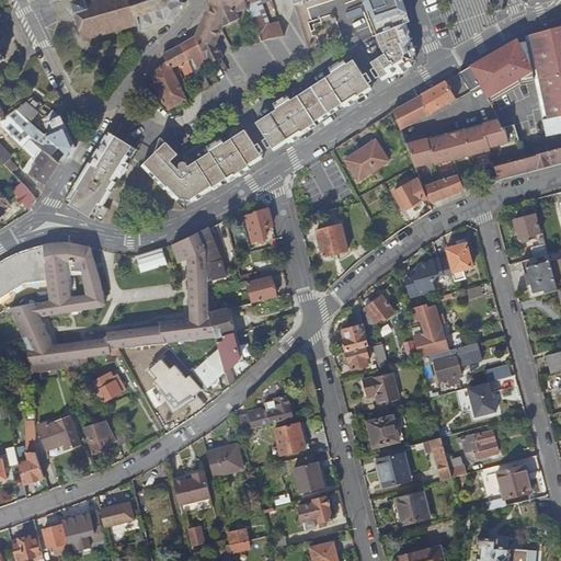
[(84,41),(132,27),(139,25),(141,30),(144,30),(144,27),(168,20),(172,18),(175,15),(179,12),(181,9),(182,6),(186,6),(187,2),(183,1),(182,0),(83,0),(82,0),(81,0),(73,0),(75,2),(73,3),(76,12),(75,13),(75,15),(77,14),(81,29),(79,30),(80,32),(81,32),(84,41)]
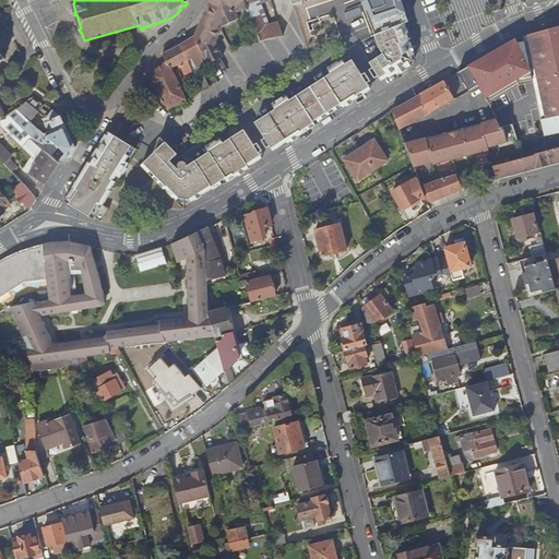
[(239,12),(248,9),(245,0),(211,0),(197,37),(210,64),(223,57),(222,56),(223,56),(215,43),(224,28),(241,20),(239,12)]
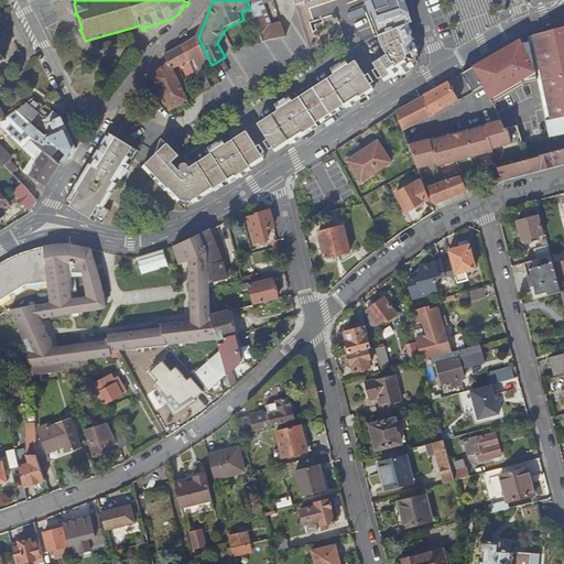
[(261,0),(247,0),(250,9),(263,42),(272,39),(285,36),(281,22),(271,25),(261,0)]
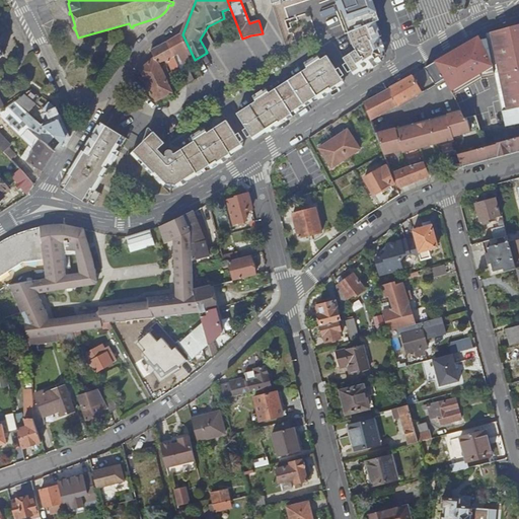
[(372,0),(337,0),(348,32),(374,22),(379,19),(374,4),(372,0)]
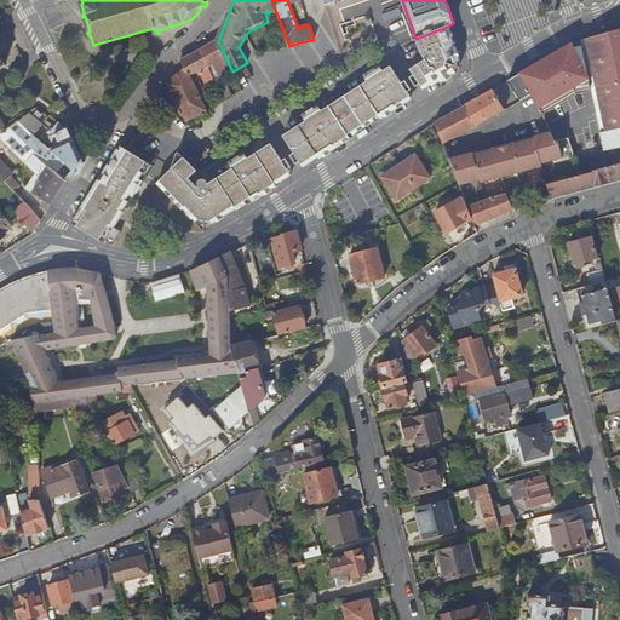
[(454,44),(447,27),(415,39),(423,56),(425,61),(411,69),(423,90),(438,80),(440,84),(441,84),(446,80),(446,81),(453,78),(452,76),(457,73),(457,72),(455,69),(458,62),(460,62),(461,62),(459,56),(460,55),(458,49),(455,49),(454,44)]
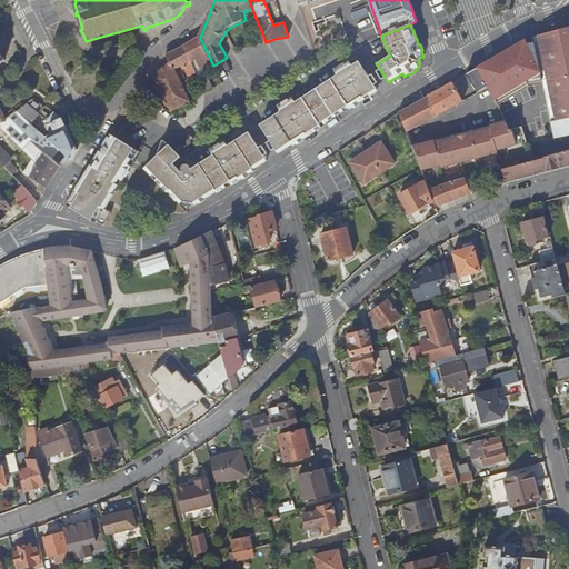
[(568,119),(568,28),(540,37),(545,58),(559,121),(568,119)]
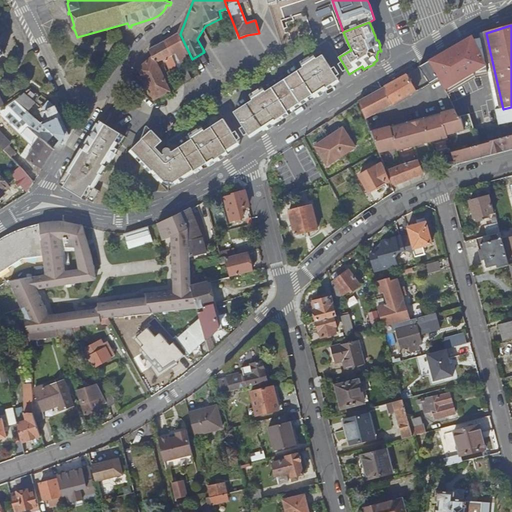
[(486,33),(481,34),(485,55),(490,52),(486,33)]
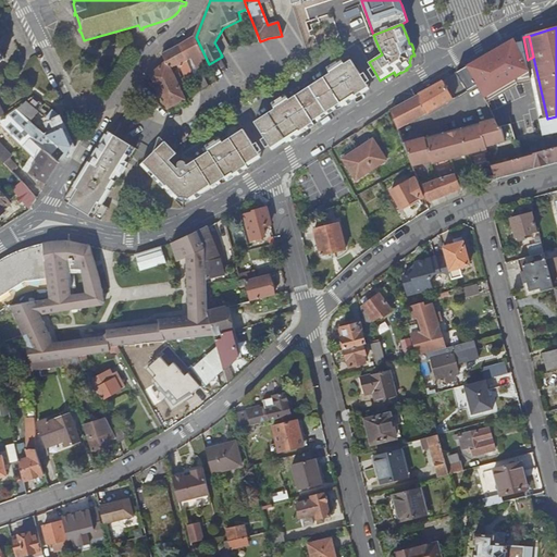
[(209,65),(209,64),(196,37),(193,38),(180,45),(187,63),(194,61),(197,67),(197,69),(199,70),(209,65)]
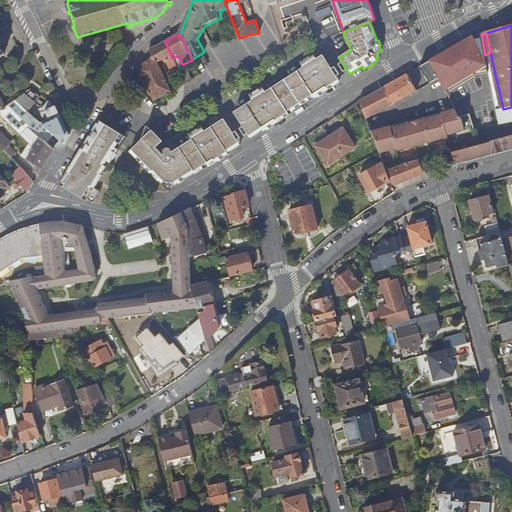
[(487,63),(485,55),(481,34),(476,35),(419,65),(429,81),(438,75),(445,88),(487,63)]
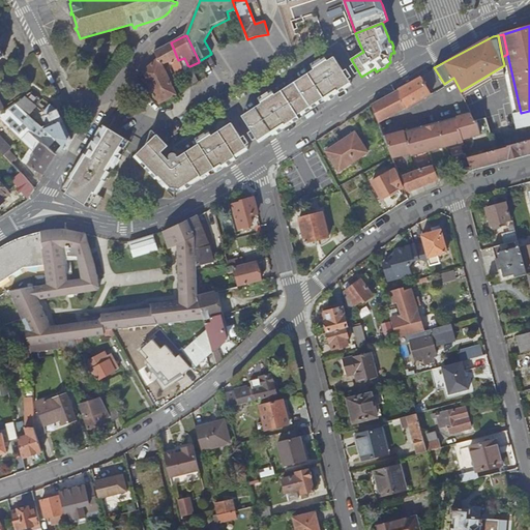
[(182,66),(178,60),(171,42),(154,52),(158,59),(162,66),(171,61),(176,70),(182,67),(182,66)]
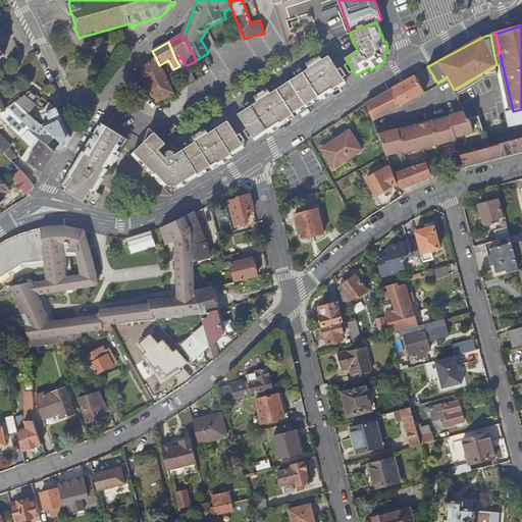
[(328,56),(322,60),(303,73),(276,90),(270,94),(250,107),(238,114),(252,138),(255,141),(271,129),(273,133),(278,129),(276,126),(323,97),(325,99),(330,96),(328,93),(346,83),(328,56)]
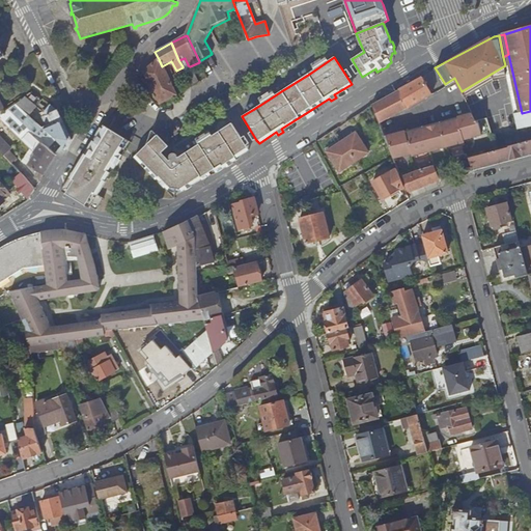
[(183,66),(188,64),(185,58),(178,60),(183,66)]
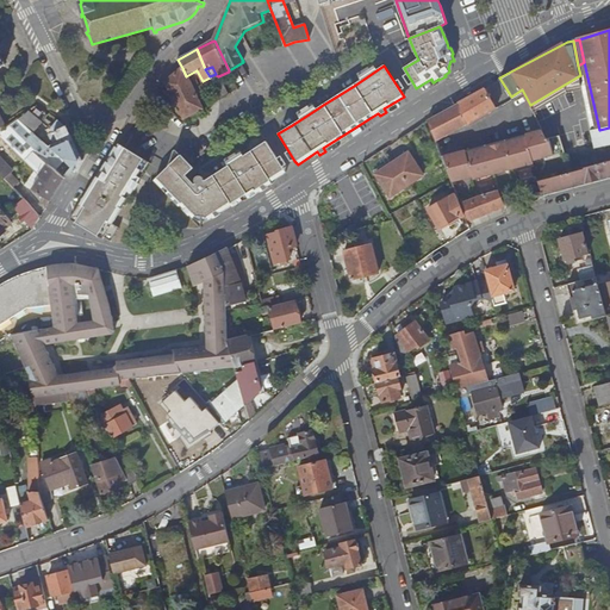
[(203,110),(197,95),(191,85),(186,76),(182,68),(166,82),(184,119),(203,110)]
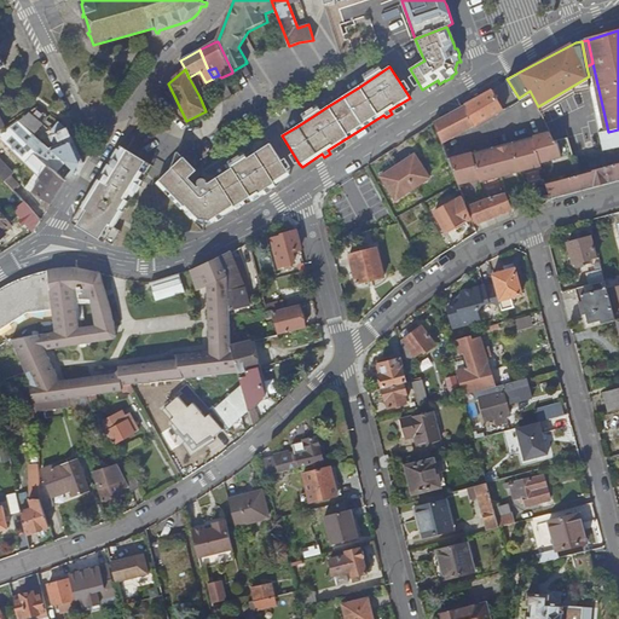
[(200,82),(194,86),(200,97),(206,94),(200,82)]
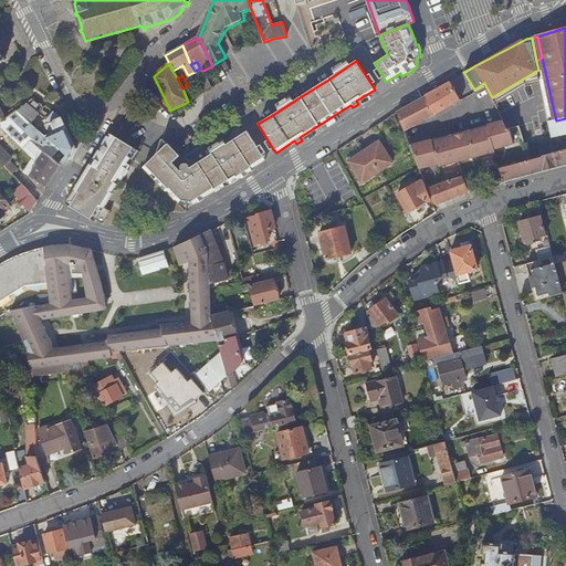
[(398,113),(405,130),(431,118),(461,102),(452,85),(451,83),(398,113)]
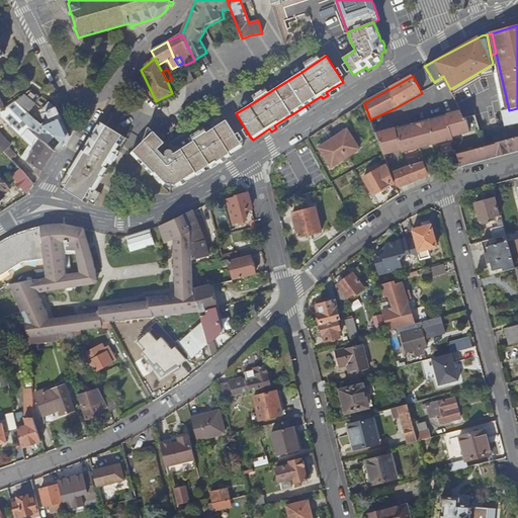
[(177,90),(172,79),(167,81),(172,93),(177,90)]
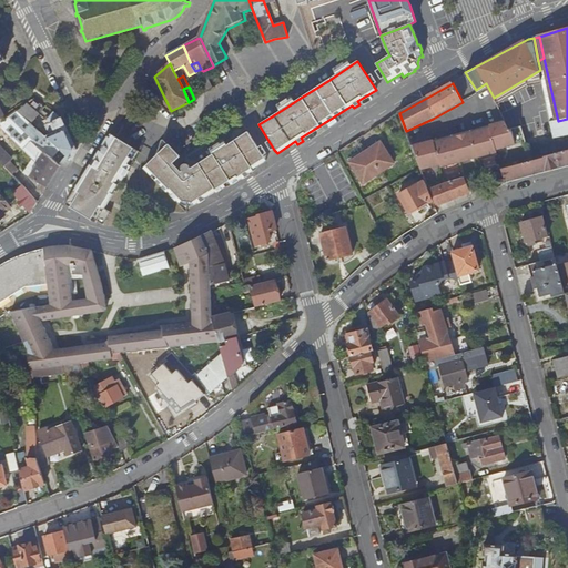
[(18,111),(6,119),(7,120),(0,124),(0,128),(33,159),(37,163),(44,154),(50,158),(50,156),(53,159),(60,149),(68,155),(72,160),(78,150),(68,127),(67,127),(62,118),(53,122),(46,125),(50,134),(47,137),(32,123),(48,107),(34,98),(18,111)]
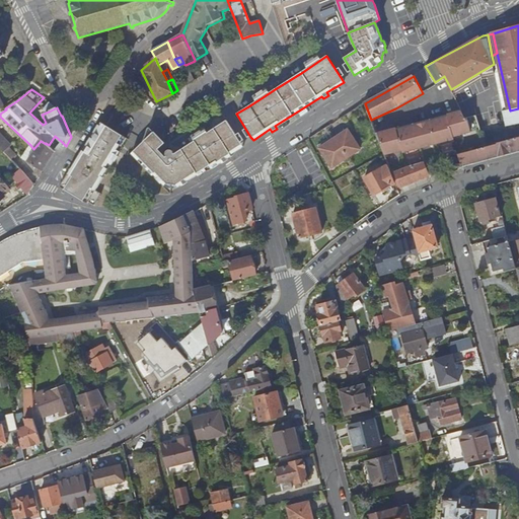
[(462,112),(449,115),(450,117),(432,122),(415,126),(397,130),(397,128),(376,133),(384,154),(402,150),(403,152),(421,148),(438,144),(455,140),(455,137),(472,133),(469,119),(467,120),(462,112)]
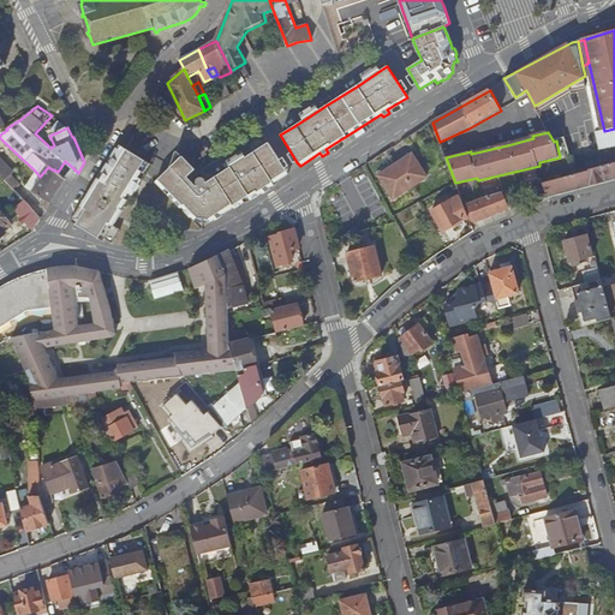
[(193,221),(195,220),(196,218),(209,220),(210,222),(215,220),(216,221),(222,216),(226,213),(227,213),(249,198),(251,202),(263,193),(264,195),(270,191),(270,189),(275,186),(273,184),(288,174),(286,169),(268,143),(245,157),(242,151),(226,161),(230,167),(215,177),(207,181),(204,183),(204,180),(204,179),(202,178),(201,178),(198,178),(197,180),(196,181),(197,184),(196,185),(187,177),(195,169),(177,150),(175,151),(171,168),(156,181),(180,208),(181,207),(193,221)]
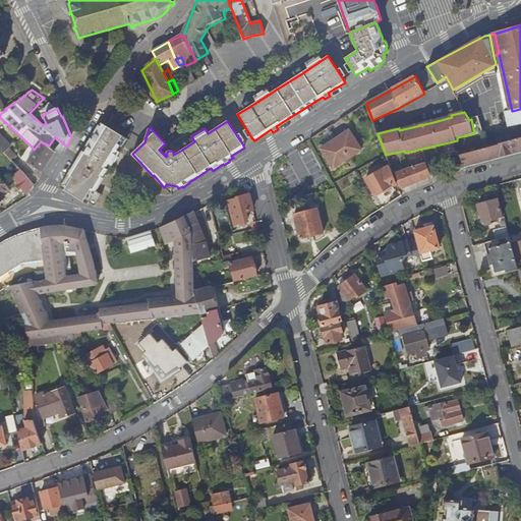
[(100,126),(97,131),(109,138),(106,143),(107,145),(104,148),(114,155),(115,156),(119,157),(121,154),(120,153),(118,152),(120,148),(123,149),(128,139),(103,124),(102,127),(100,126)]
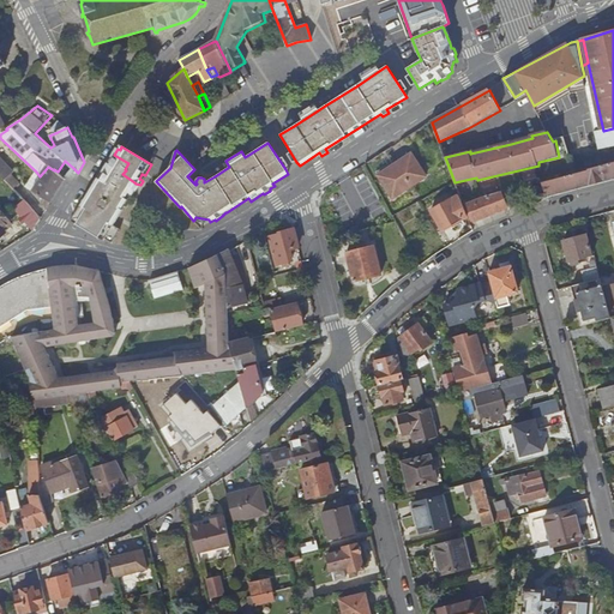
[(110,160),(125,169),(128,163),(114,155),(110,160)]
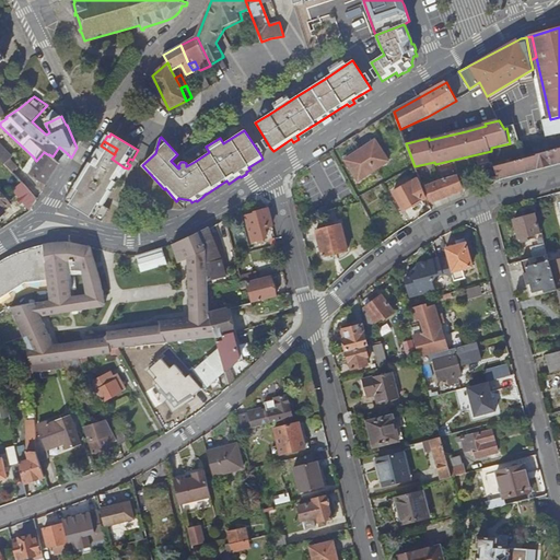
[(376,141),(347,162),(361,182),(389,161),(376,141)]
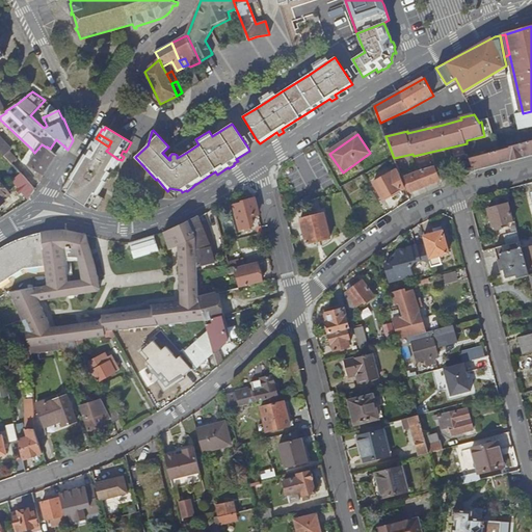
[(12,150),(0,136),(0,151),(12,164),(18,159),(9,152),(12,150)]
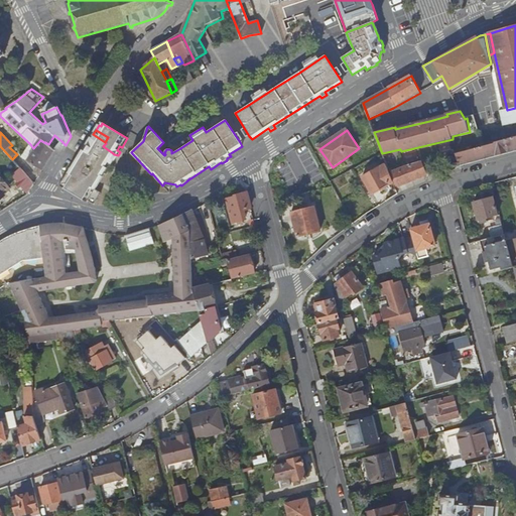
[(93,134),(77,160),(104,176),(108,169),(106,167),(108,163),(111,164),(112,165),(115,161),(119,156),(118,155),(114,154),(113,153),(103,146),(106,143),(105,142),(93,134)]
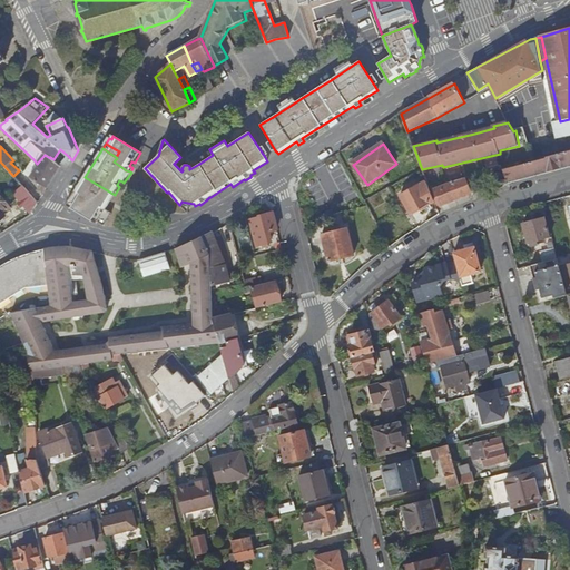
[(569,165),(569,151),(560,155),(547,158),(534,161),(505,169),(509,182),(569,165)]
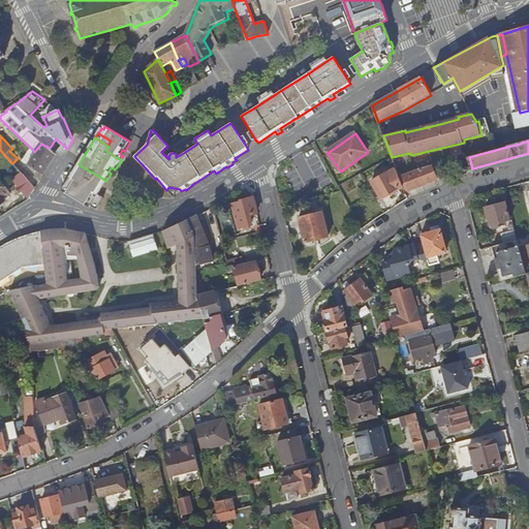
[(57,154),(50,148),(47,146),(47,147),(41,144),(34,152),(36,154),(29,165),(38,170),(35,177),(40,181),(57,154)]
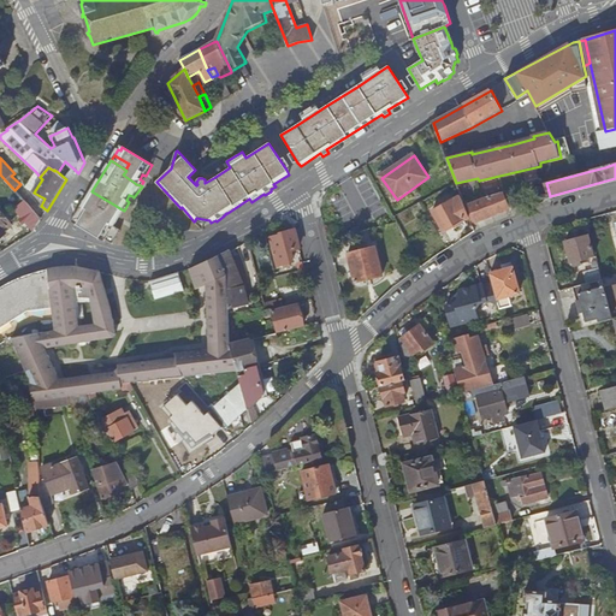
[(25,188),(34,193),(42,179),(40,177),(36,172),(25,188)]
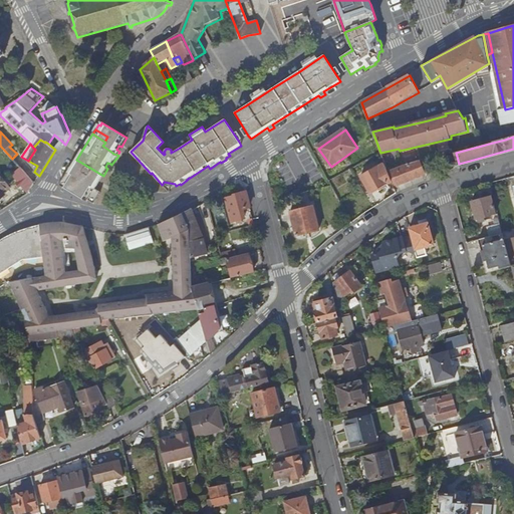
[(95,189),(103,176),(76,160),(60,185),(86,202),(87,202),(88,200),(89,201),(91,201),(93,200),(95,199),(96,197),(97,195),(97,193),(97,191),(95,189)]
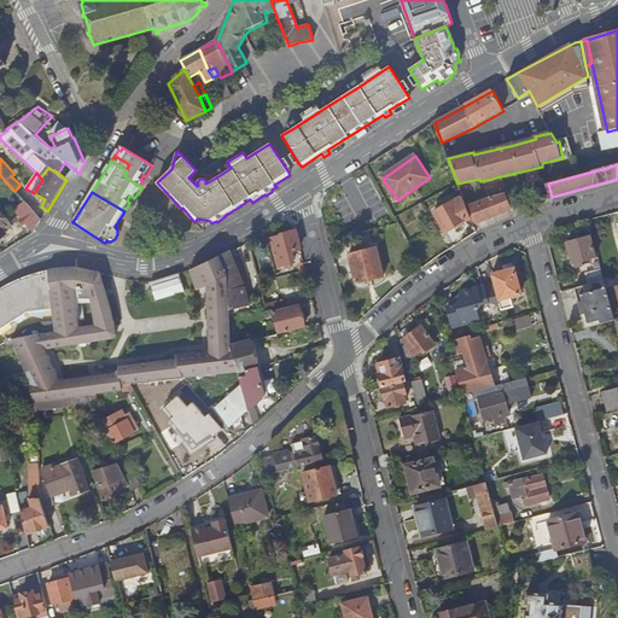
[(467,205),(474,225),(512,210),(507,194),(506,194),(485,200),(467,205)]
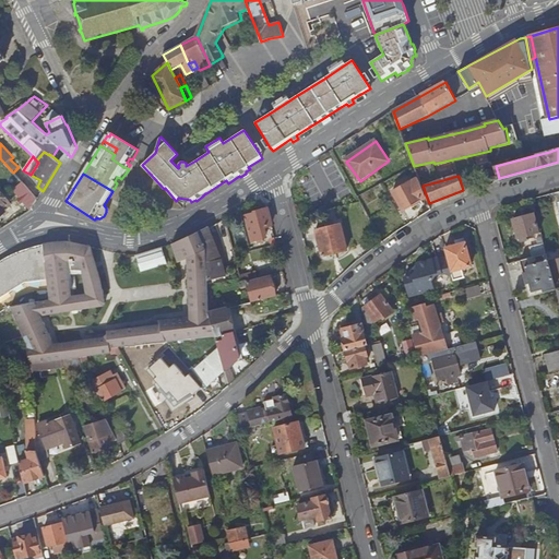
[(394,192),(405,211),(423,200),(413,181),(394,192)]
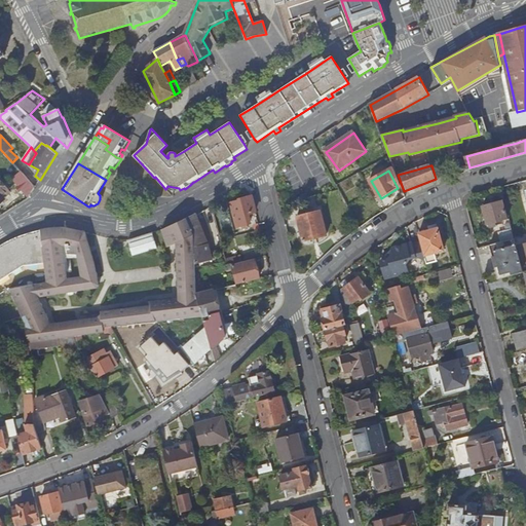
[(35,188),(23,175),(19,178),(32,193),(35,188)]
